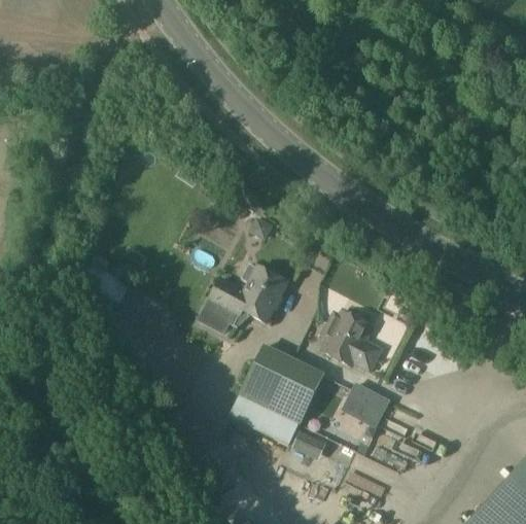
[(245,313),(267,324),(285,283),(255,269),(254,269),(243,292),(223,283),(213,304),(211,302),(206,312),(234,327),(239,316),(245,313)]
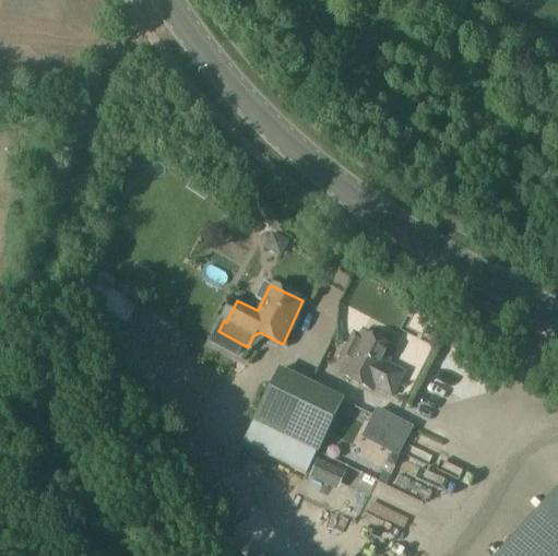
[(387,361),(393,347),(363,330),(359,335),(353,332),(340,356),(346,359),(341,373),(372,389),(374,385),(389,392),(401,368),(387,361)]
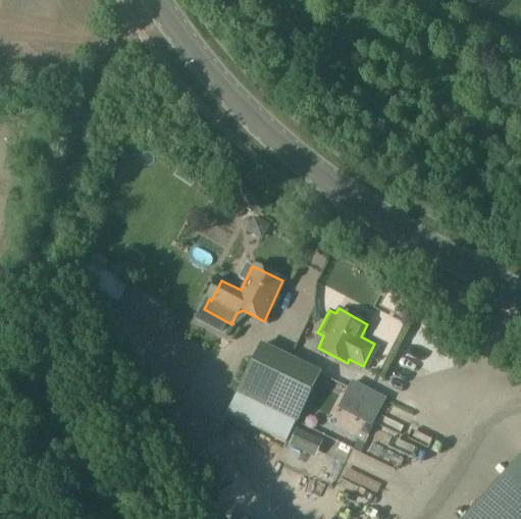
[(284,440),(318,372),(258,344),(225,412),(284,440)]
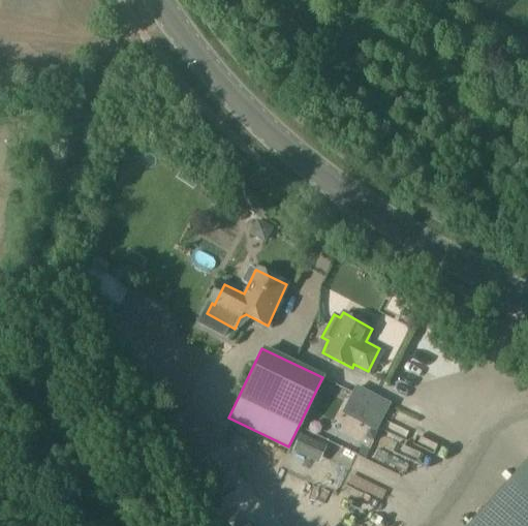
[(354,385),(342,411),(377,428),(390,403),(354,385)]
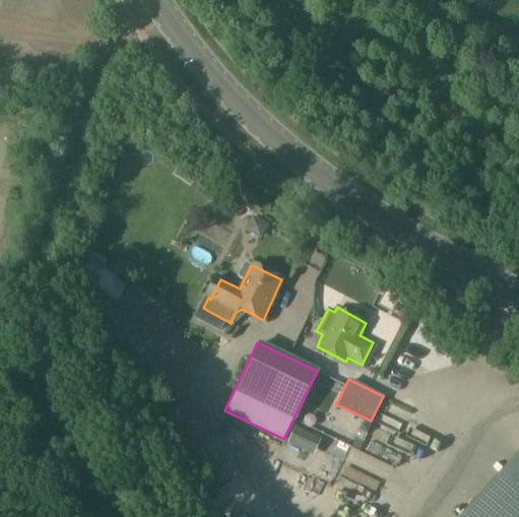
[(323,414),(327,404),(312,398),(308,408),(323,414)]
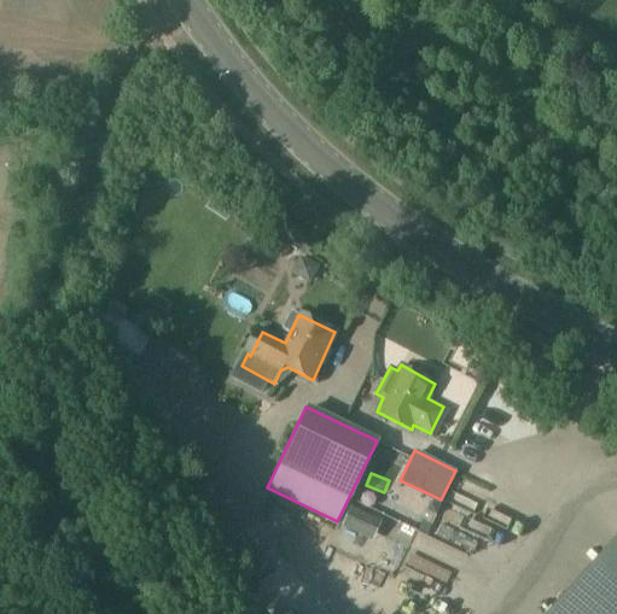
[(351,504),(341,525),(371,541),(382,520),(351,504)]
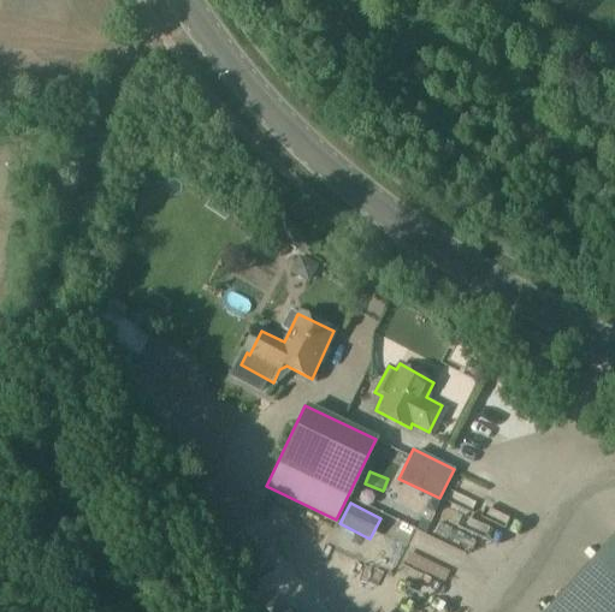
[(382,568),(425,568),(425,547),(420,547),(420,514),(380,515),(382,568)]
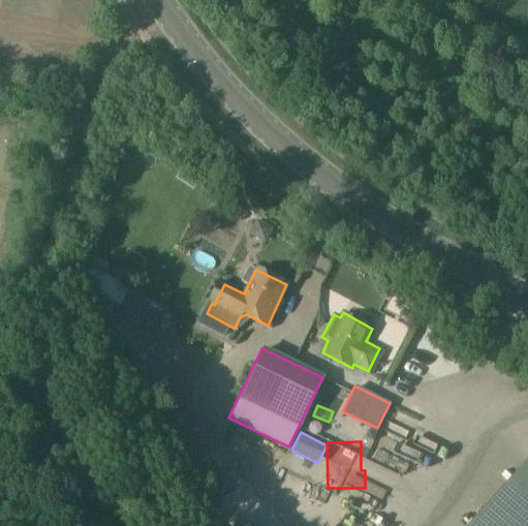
[(527,525),(527,474),(480,525),(527,525)]
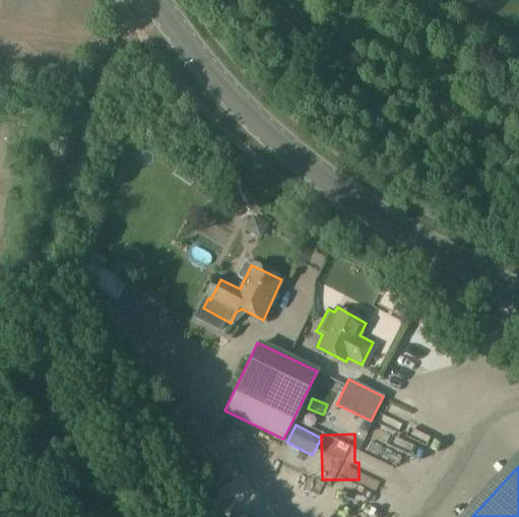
[(315,492),(311,499),(335,511),(339,504),(315,492)]
